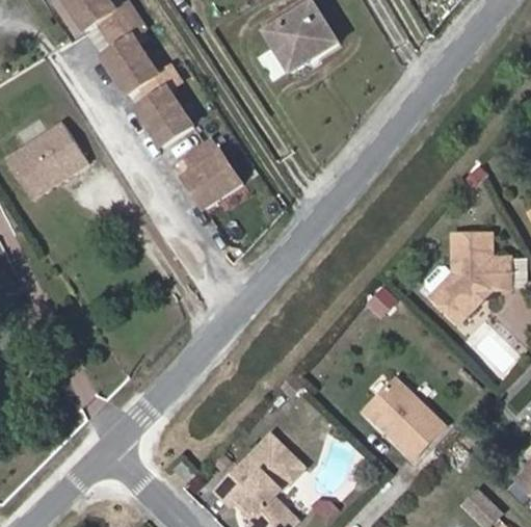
[(148,148),(191,125),(171,86),(182,81),(171,62),(154,72),(132,29),(142,24),(131,0),(126,0),(111,7),(107,0),(55,0),(73,35),(86,29),(148,148)]
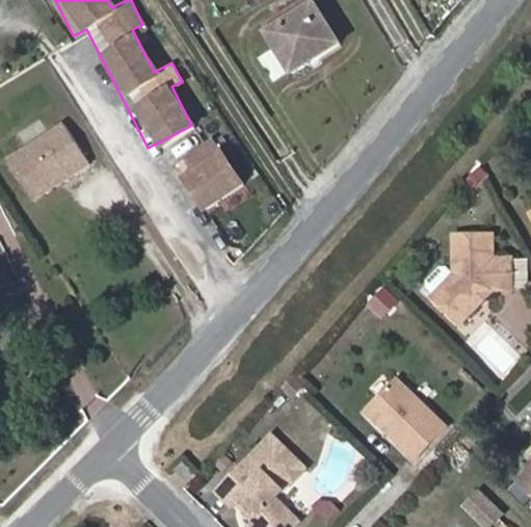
[(268,28),(312,0),(293,0),(263,20),(268,28)]
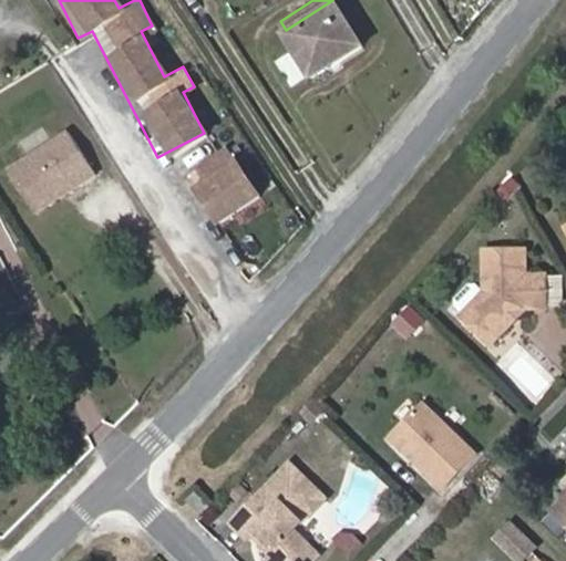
[(360,37),(337,0),(332,0),(286,30),(312,73),(330,62),(327,56),(360,37)]
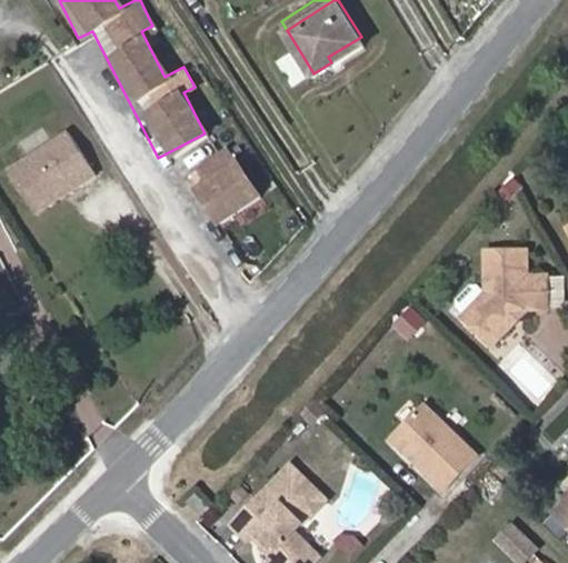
[(365,41),(361,37),(328,57),(331,62),(365,41)]
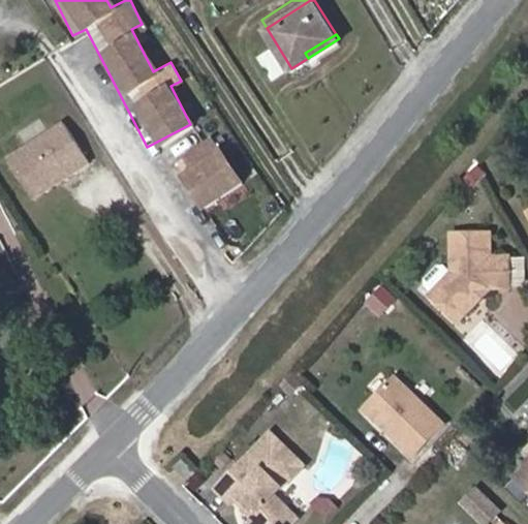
[(269,42),(255,49),(267,73),(280,68),(269,42)]
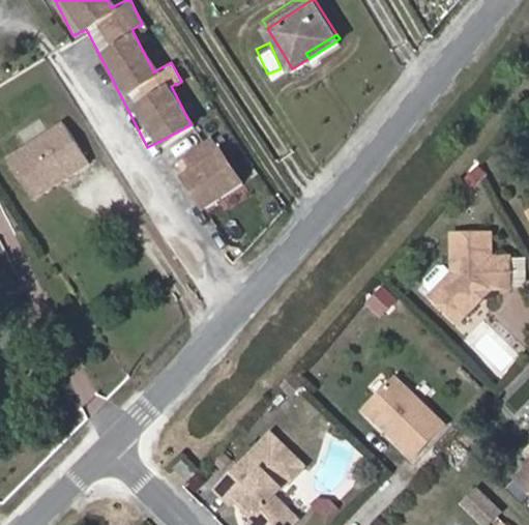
[(62,116),(0,153),(27,198),(89,159),(62,116)]
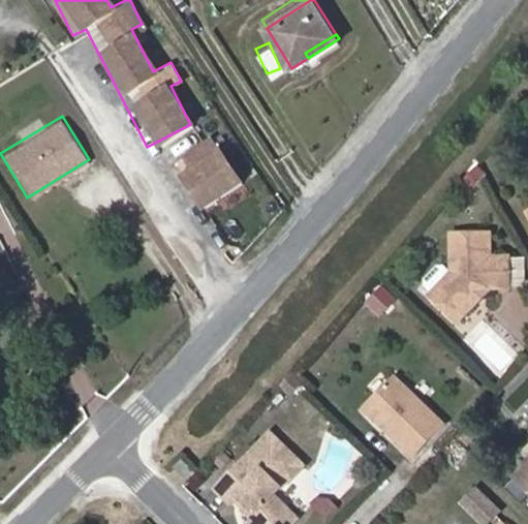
[(197,210),(241,179),(208,132),(164,163),(197,210)]
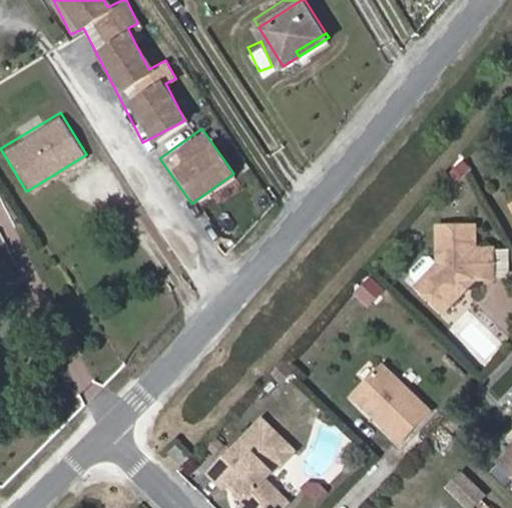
[(461,161),(451,171),(459,177),(467,166),(461,161)]
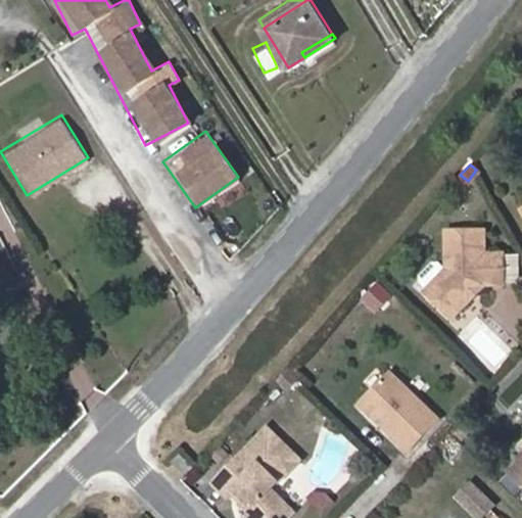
[(485,227),(447,229),(449,266),(427,288),(455,315),(487,281),(507,281),(506,250),(486,250),(485,227)]
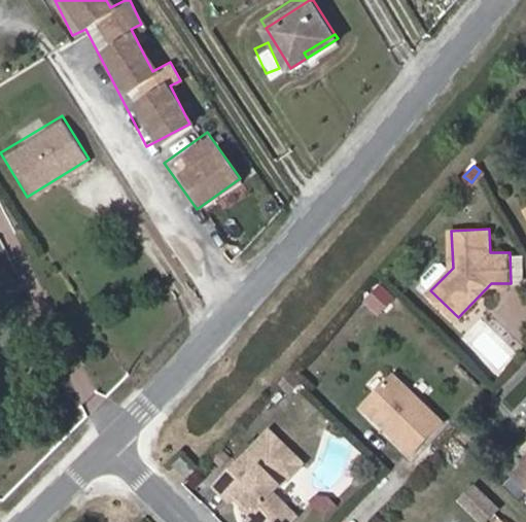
[(525,250),(510,252),(511,283),(525,281),(525,250)]
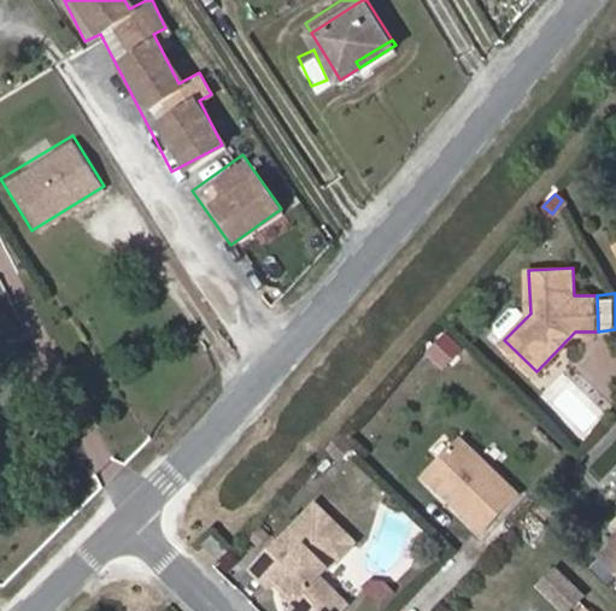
[(439,362),(461,341),(443,323),(421,344),(439,362)]
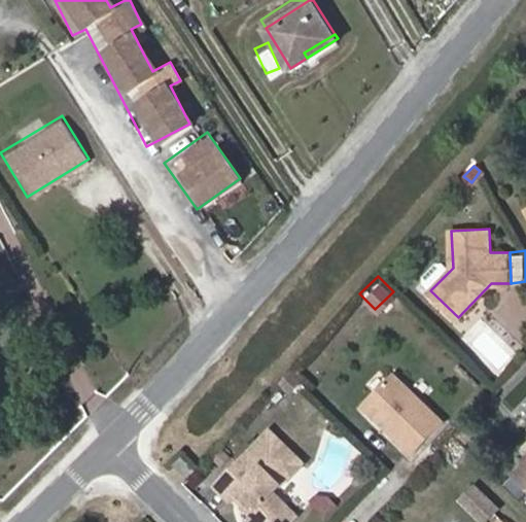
[(289,372),(281,380),(287,386),(295,378),(289,372)]
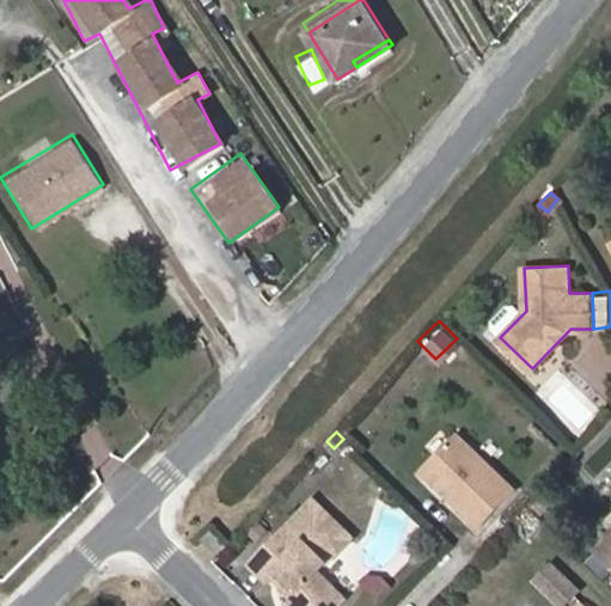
[(457,434),(422,470),(477,526),(514,489),(457,434)]
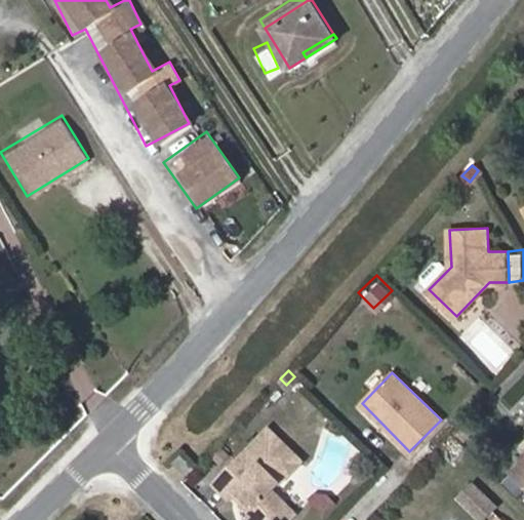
[(269,429),(218,479),(233,494),(238,489),(245,497),(242,501),(250,508),(250,518),(251,519),(286,519),(294,513),(271,489),(300,460),(269,429)]
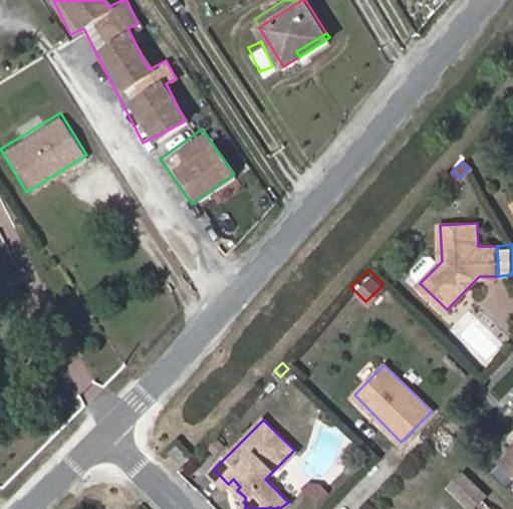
[(178,443),(170,451),(183,464),(191,457),(178,443)]
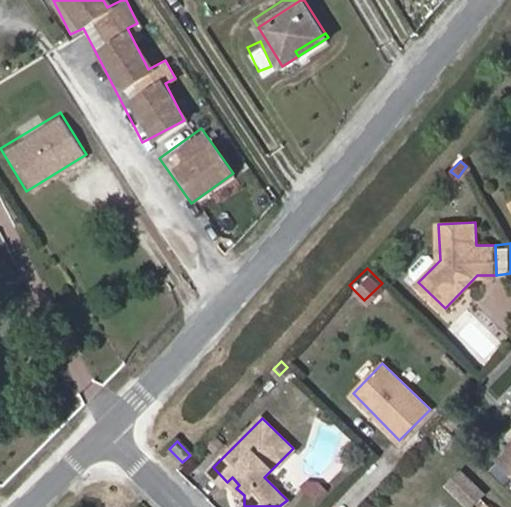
[(510,448),(500,460),(510,471),(510,448)]
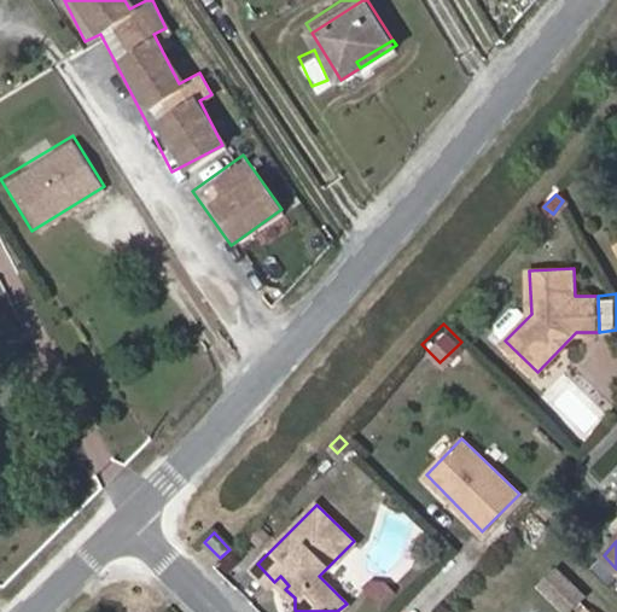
[(274,582),(257,564),(252,569),(269,586),(274,582)]
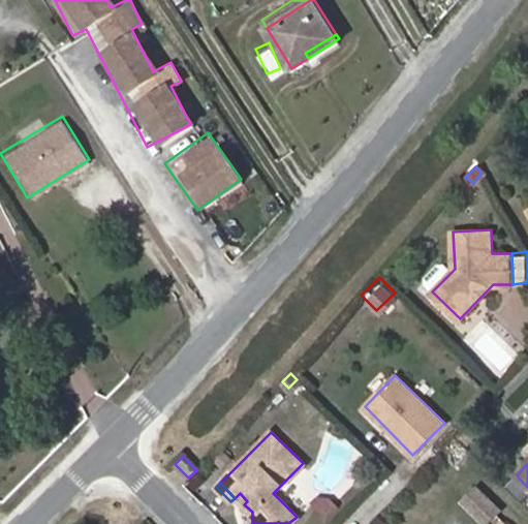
[(459,505),(476,523),(483,523),(495,513),(472,491),(459,505)]
